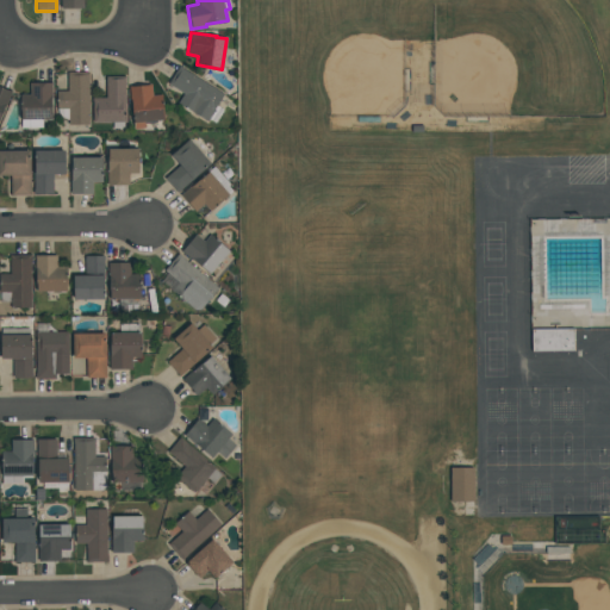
[(184,94),(168,85),(179,67),(224,94),(217,106),(224,110),(216,123),(210,119),(207,122),(178,104),(184,94)]
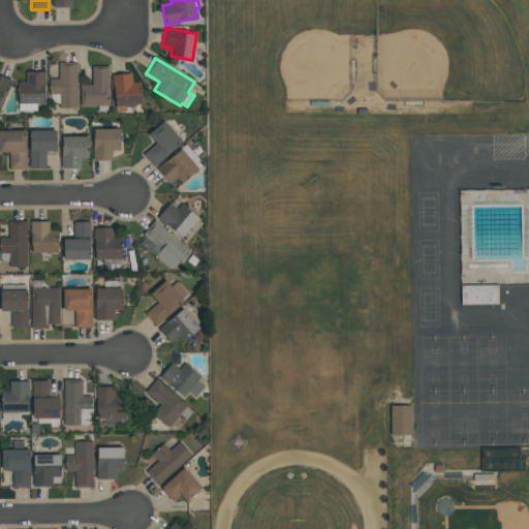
[(78,62),(78,107),(59,107),(59,95),(50,95),(50,79),(59,79),(59,62),(78,62)]
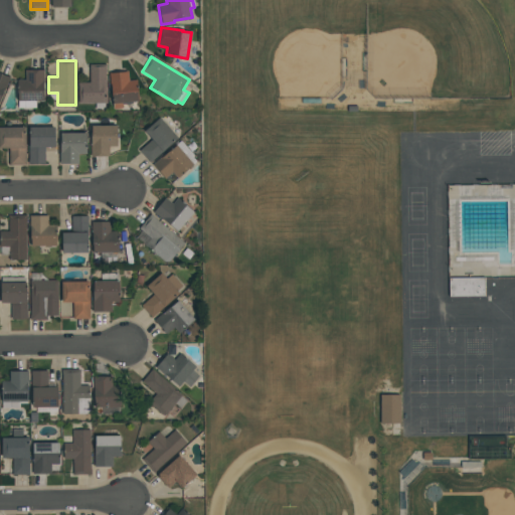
[(78,105),(77,82),(90,82),(90,64),(106,64),(107,104),(105,104),(105,109),(95,109),(95,104),(78,105)]
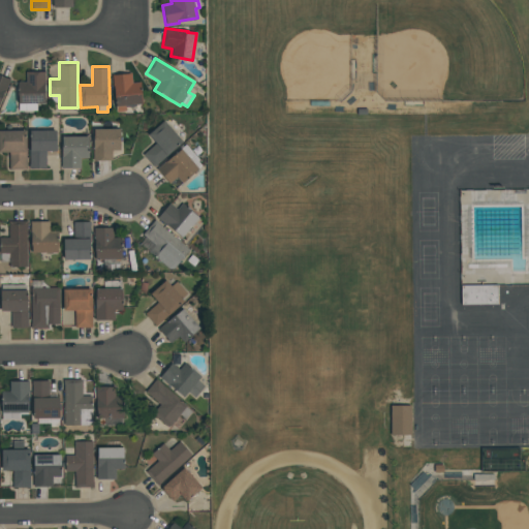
[(18,82),(26,82),(26,72),(45,72),(45,84),(44,84),(44,104),(37,104),(37,111),(19,111),(19,103),(18,103),(18,82)]
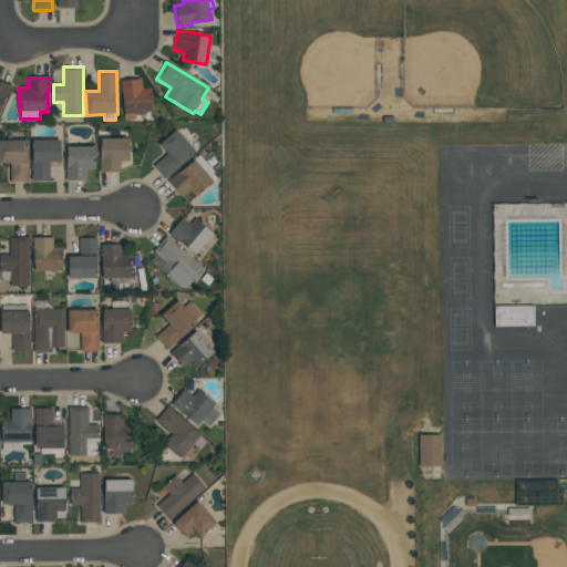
[(153,112),(134,113),(135,120),(125,120),(125,114),(124,114),(122,95),(121,95),(120,81),(141,79),(142,89),(151,88),(153,112)]
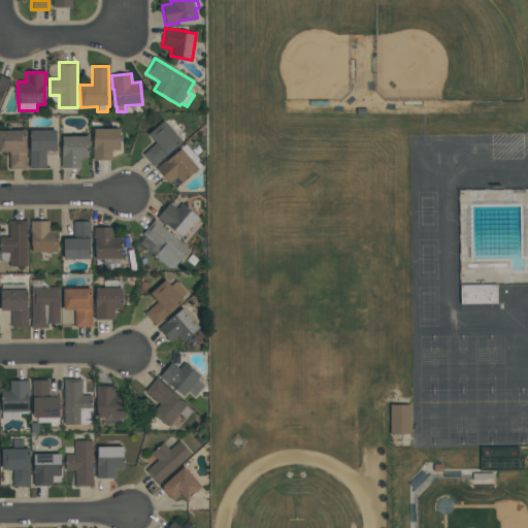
[(0,101),(0,74),(10,79),(0,101)]
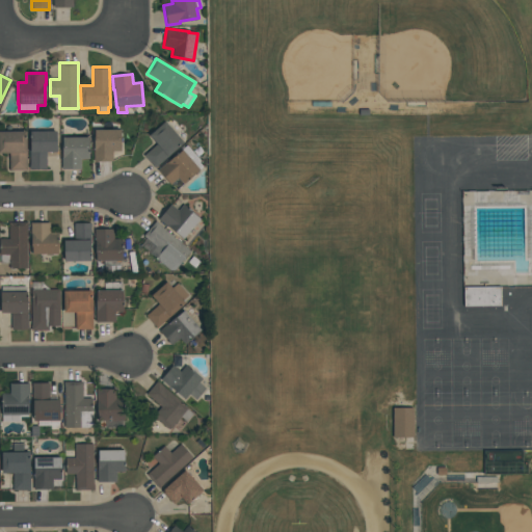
[(155,168),(143,156),(157,143),(149,135),(164,122),(184,142),(155,168)]
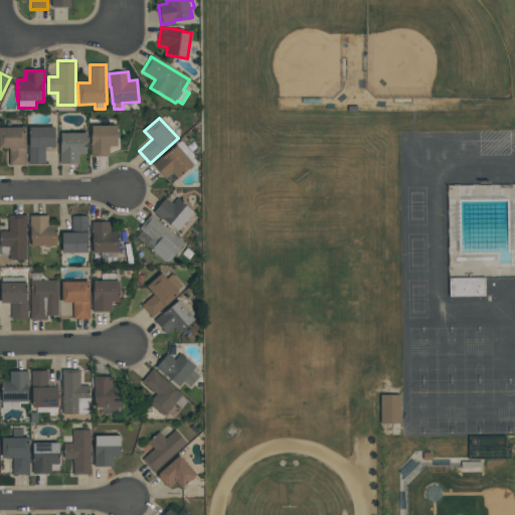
[(92,126),(117,126),(117,146),(109,146),(109,157),(91,157),(91,145),(91,136),(92,136),(92,126)]
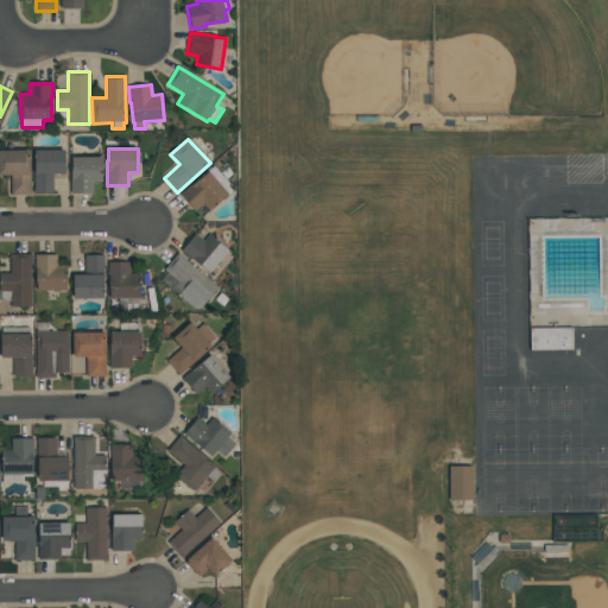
[(0,150),(31,150),(31,195),(11,195),(11,175),(0,175),(0,150)]
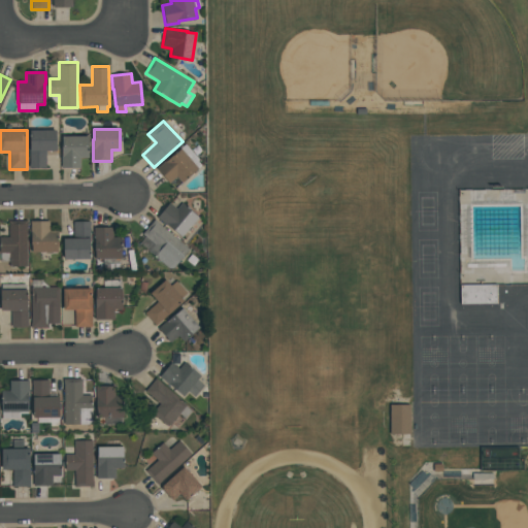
[(29,167),(29,147),(30,147),(30,130),(56,130),(56,151),(45,151),(45,167),(29,167)]
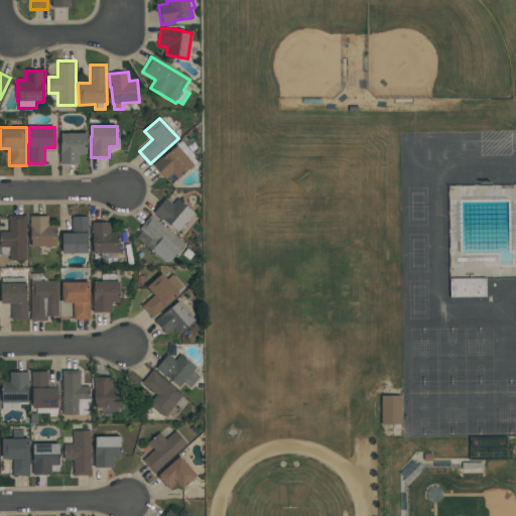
[(60,133),(87,133),(87,154),(79,154),(79,164),(59,164),(59,152),(60,152),(60,143),(60,133)]
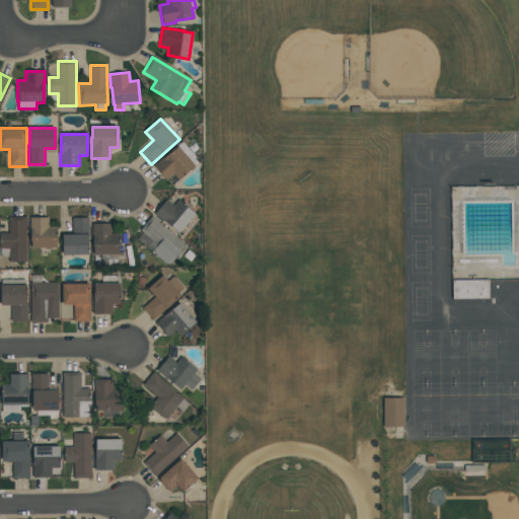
[(173,173),(166,180),(154,166),(169,152),(170,153),(177,146),(176,146),(182,141),(196,157),(195,158),(199,163),(178,179),(173,173)]
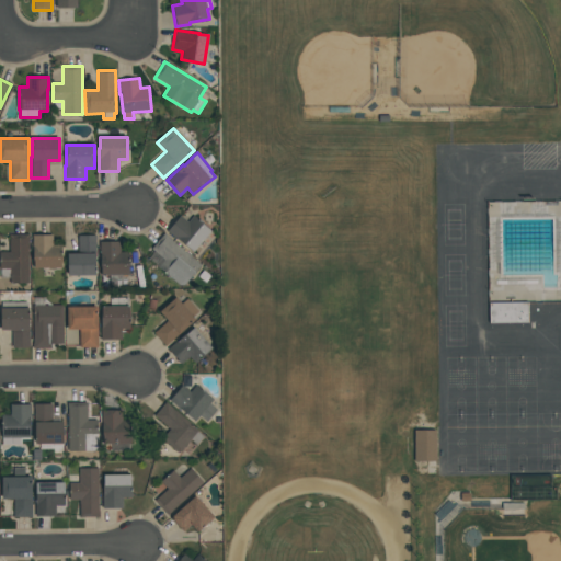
[(194,216),(212,231),(192,252),(176,239),(176,240),(167,231),(180,215),(187,222),(194,216)]
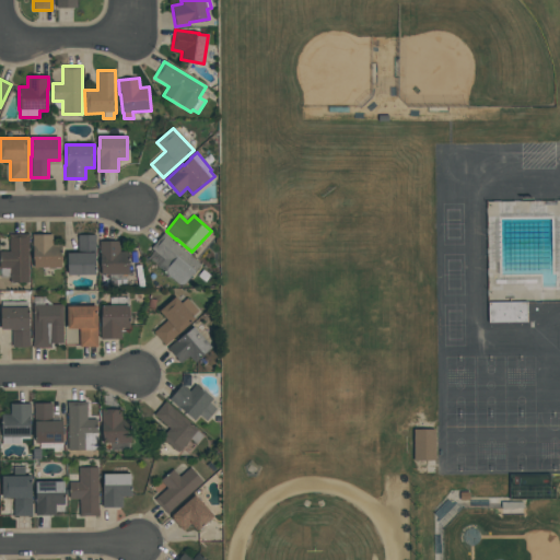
[(148,258),(154,251),(151,248),(164,233),(168,236),(167,237),(200,265),(182,287),(156,267),(158,266),(148,258)]
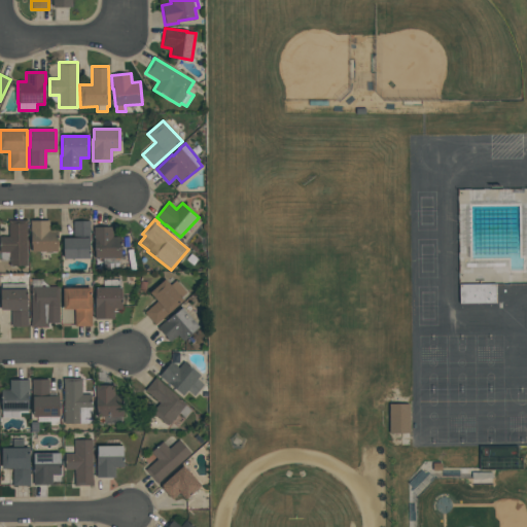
[(0,237),(8,237),(8,220),(28,220),(28,225),(27,225),(27,266),(9,266),(9,261),(0,261),(0,237)]
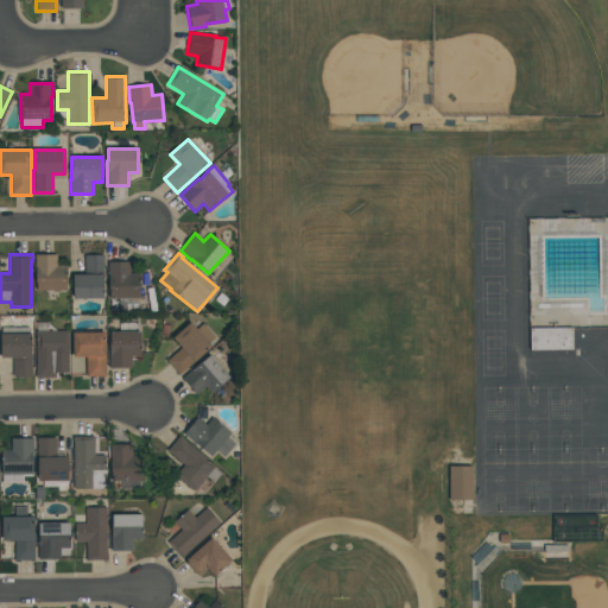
[(67,265),(67,291),(36,291),(36,268),(35,268),(35,254),(57,254),(57,265),(67,265)]
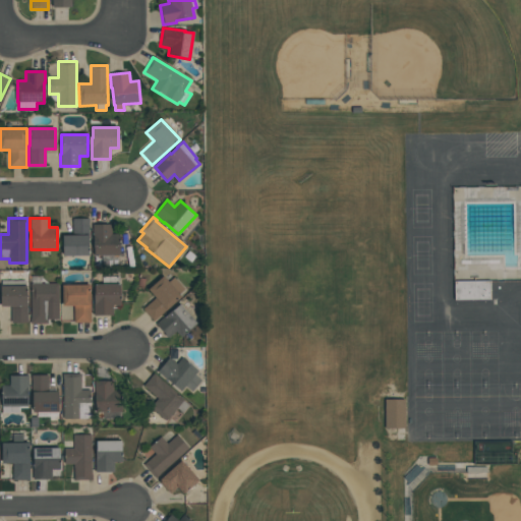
[(63,255),(63,235),(72,235),(72,219),(89,219),(89,239),(89,255),(63,255)]
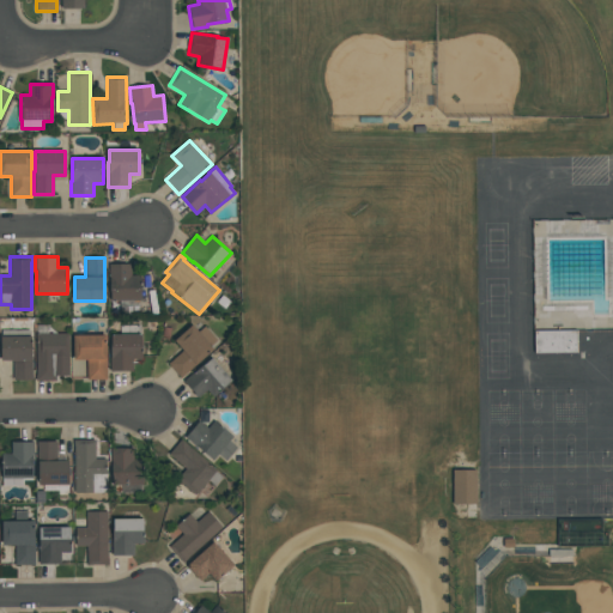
[(131,274),(141,275),(140,305),(120,305),(120,301),(110,301),(110,279),(109,279),(109,265),(131,265),(131,274)]
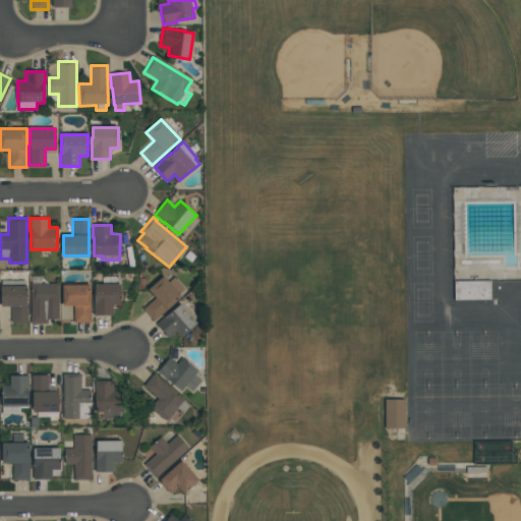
[(31,324),(31,283),(32,283),(32,276),(42,276),(42,283),(58,283),(58,320),(51,320),(51,324),(31,324)]
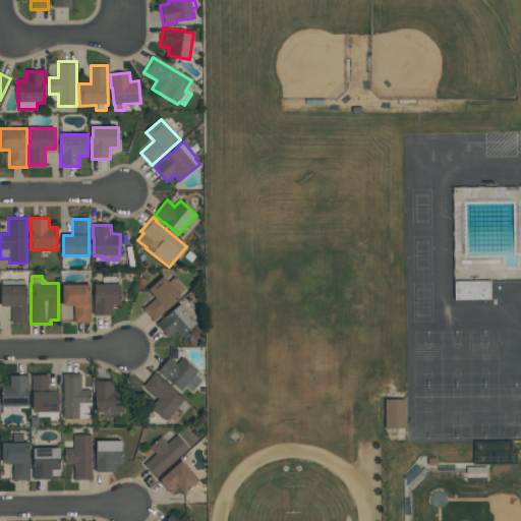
[(174,277),(185,290),(179,294),(181,297),(154,322),(143,309),(156,298),(148,290),(163,276),(168,282),(174,277)]
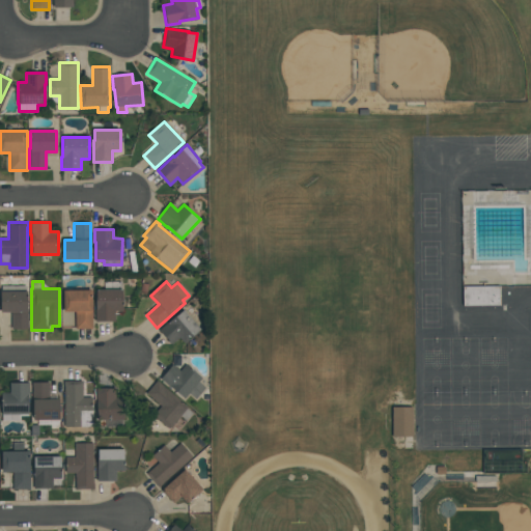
[(94,322),(94,308),(95,308),(95,301),(96,301),(96,289),(104,289),(104,282),(121,282),(121,289),(122,289),(122,311),(114,311),(114,322),(94,322)]
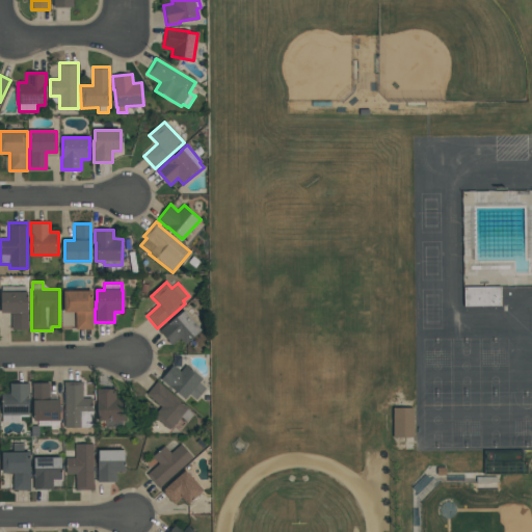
[(501,307),(501,287),(463,288),(463,307),(501,307)]
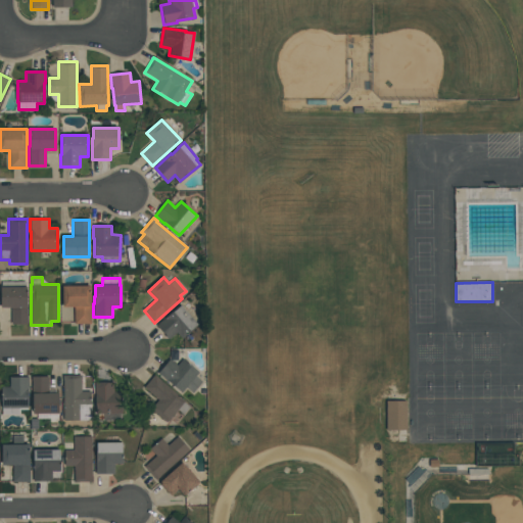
[(28,324),(11,324),(11,307),(1,307),(1,286),(27,286),(27,306),(28,306),(28,324)]
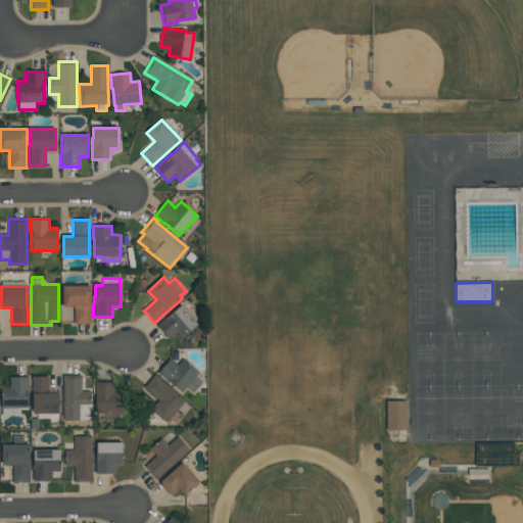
[(74,324),(74,307),(62,307),(62,286),(91,286),(91,324),(74,324)]
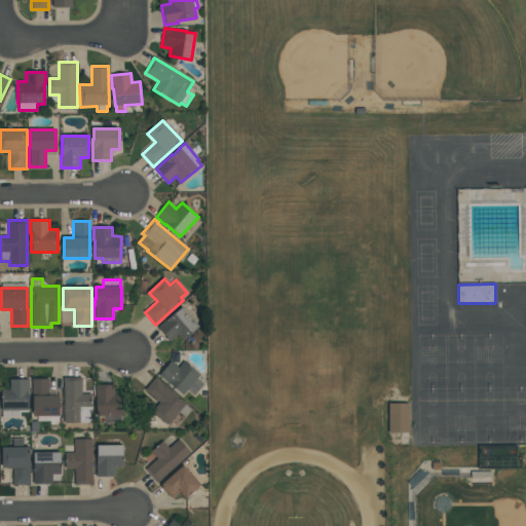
[(157,328),(174,313),(174,314),(182,307),(199,326),(193,332),(183,341),(178,335),(171,341),(157,328)]
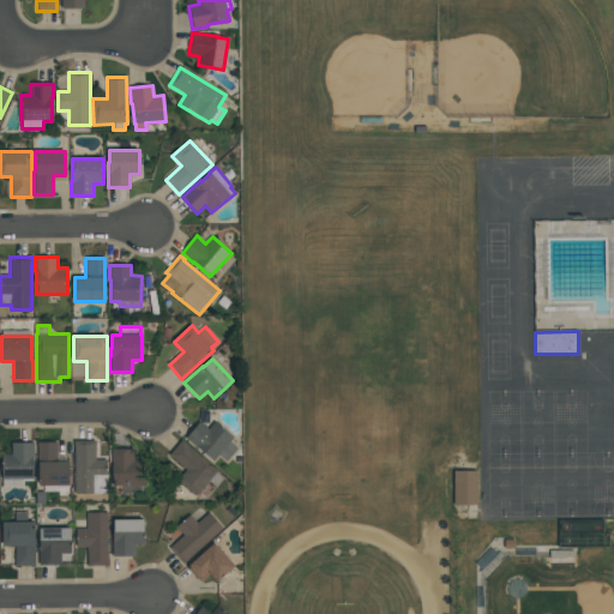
[(208,428),(214,421),(233,438),(229,441),(238,449),(226,462),(218,455),(212,461),(186,438),(199,421),(208,428)]
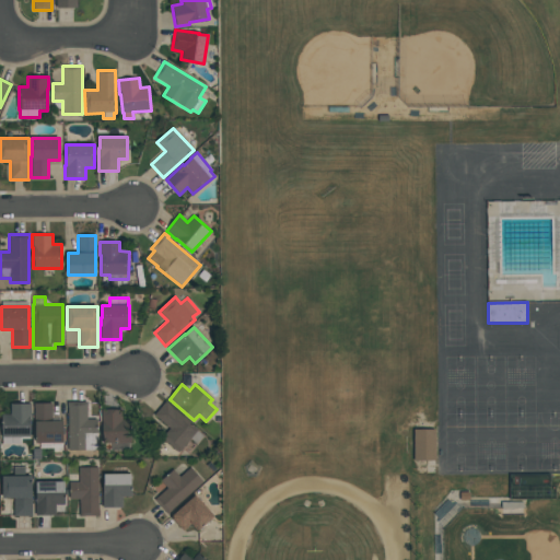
[(86,401),(86,419),(97,419),(97,450),(68,450),(68,401),(86,401)]
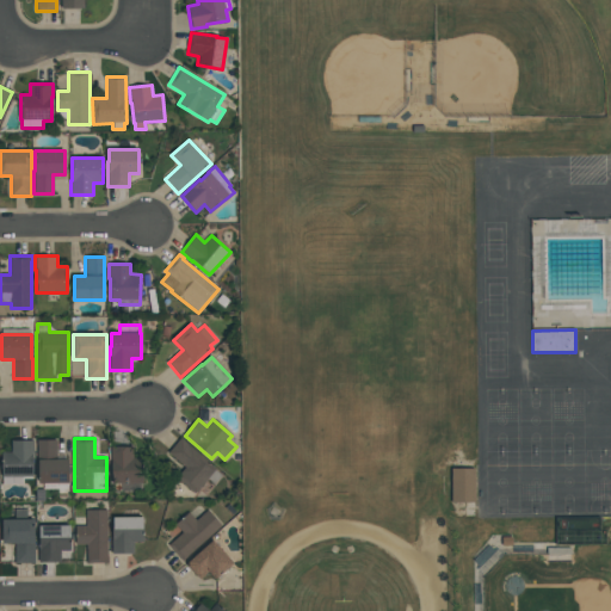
[(177,477),(185,467),(168,454),(180,438),(185,442),(216,468),(215,469),(222,475),(215,485),(208,479),(196,493),(177,477)]
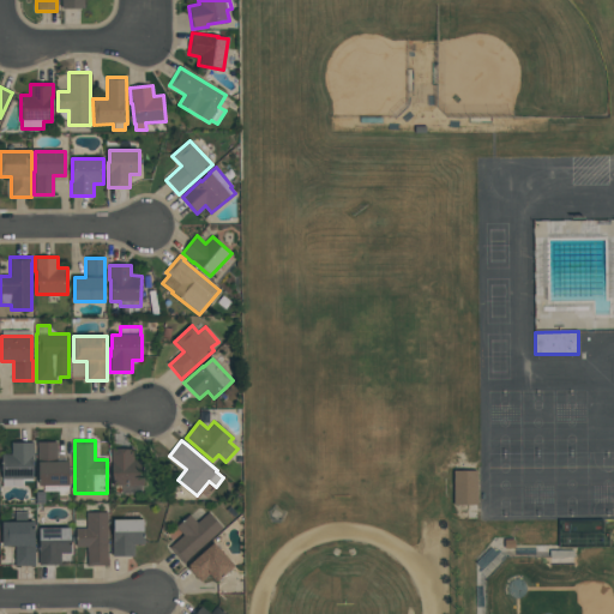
[(56,441),(56,462),(70,462),(70,486),(68,486),(68,492),(43,492),(43,486),(38,486),(38,455),(37,455),(37,441),(56,441)]
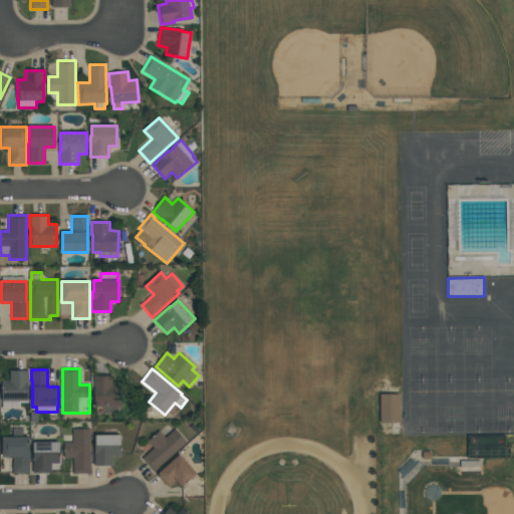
[(1,379),(9,379),(9,370),(28,370),(28,382),(27,382),(27,403),(20,403),(20,408),(2,408),(2,401),(1,401),(1,379)]
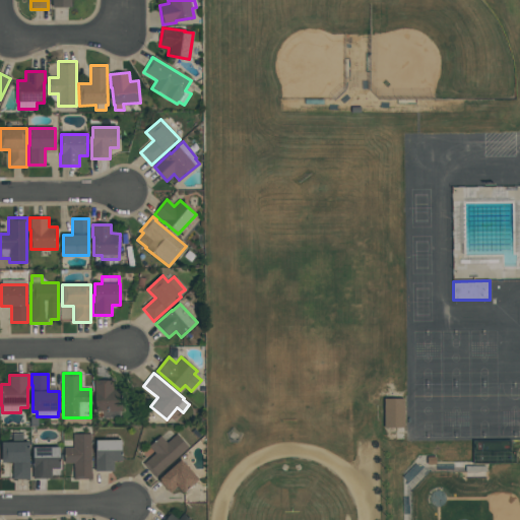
[(122,390),(122,411),(121,411),(121,418),(104,418),(104,411),(94,411),(94,380),(113,380),(113,390),(122,390)]
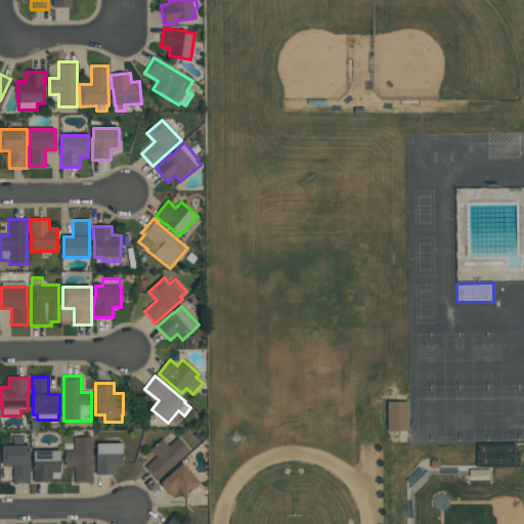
[(407,431),(406,402),(387,402),(387,431),(407,431)]
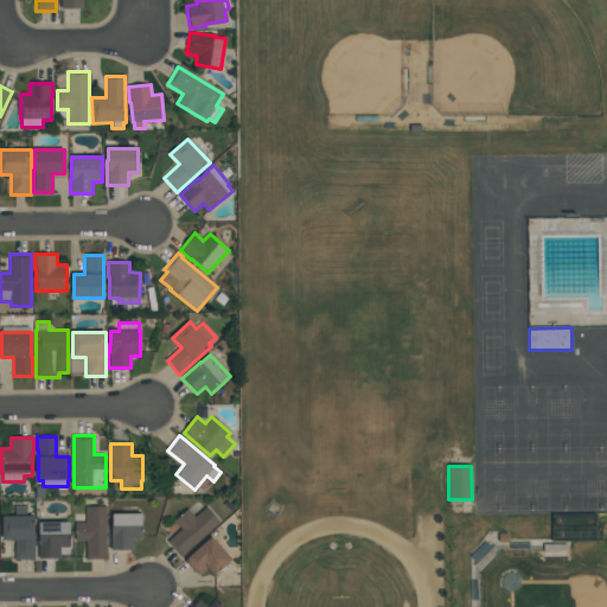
[(34,560),(14,560),(14,540),(2,540),(1,516),(14,516),(14,506),(26,506),(26,516),(34,516),(34,538),(34,560)]
